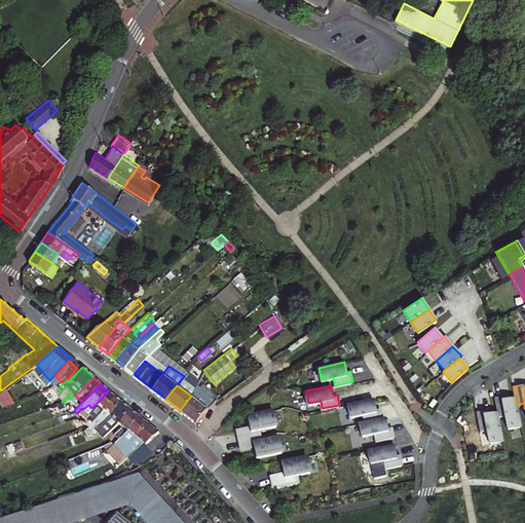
[(9,403),(2,389),(0,390),(0,405),(1,407),(9,403)]
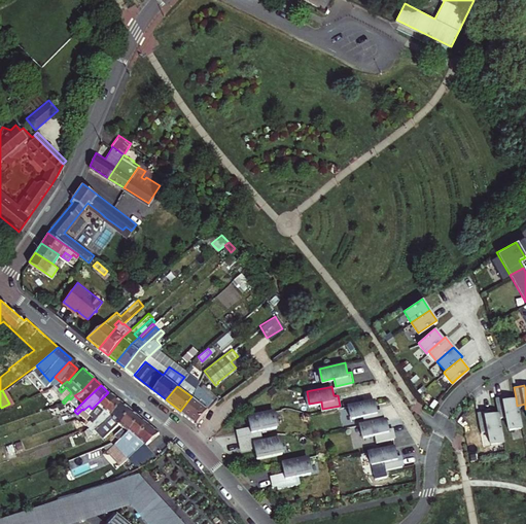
[(108,392),(92,409),(86,413),(89,415),(83,420),(82,418),(80,420),(83,423),(86,421),(90,424),(114,397),(108,392)]
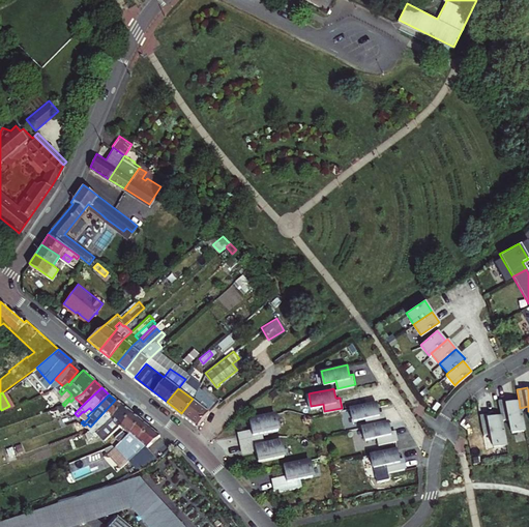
[(181,413),(196,426),(208,411),(217,402),(212,397),(206,404),(200,399),(197,402),(193,399),(181,413)]
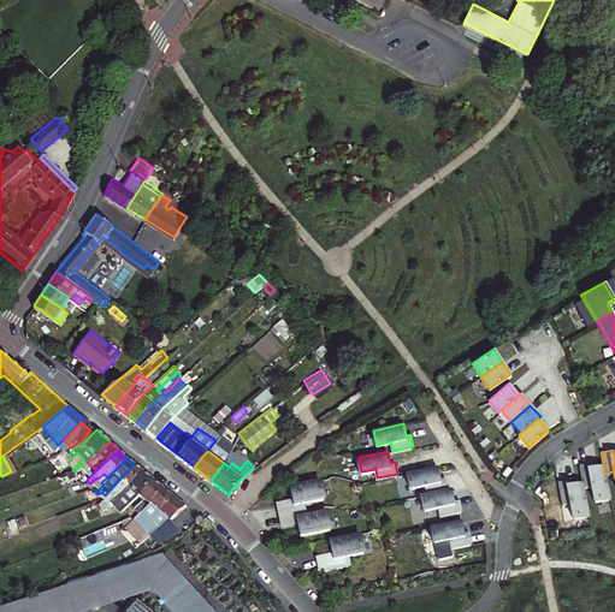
[(595,500),(609,497),(604,474),(603,464),(591,467),(591,463),(579,465),(581,482),(583,486),(592,485),(595,500)]
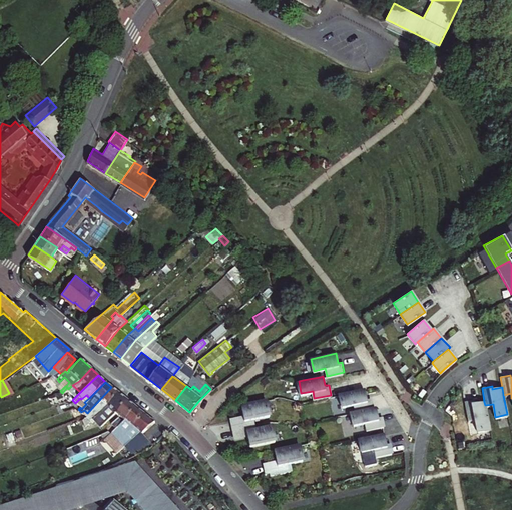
[(111,387),(87,413),(84,417),(90,419),(91,418),(106,404),(117,392),(111,387)]
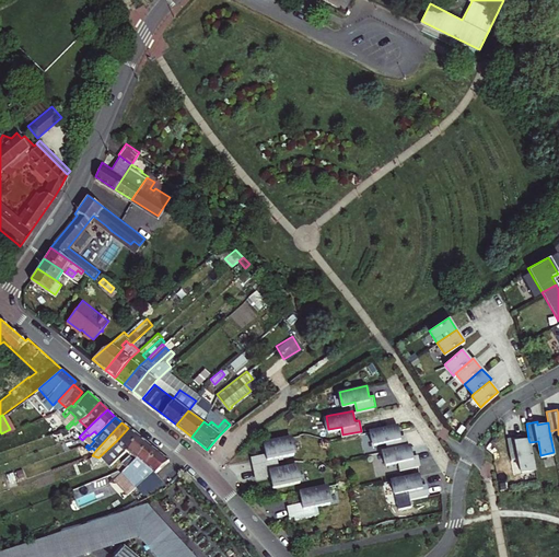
[(385,441),(386,449),(406,444),(403,433),(399,434),(397,424),(370,430),(373,443),(385,441)]
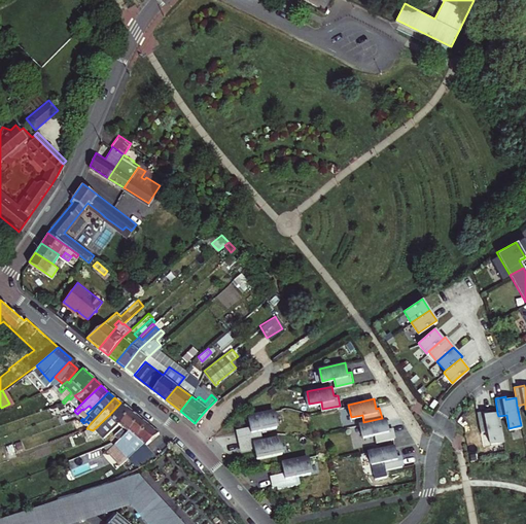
[(109,415),(94,429),(101,435),(103,437),(118,422),(129,410),(120,403),(109,415)]
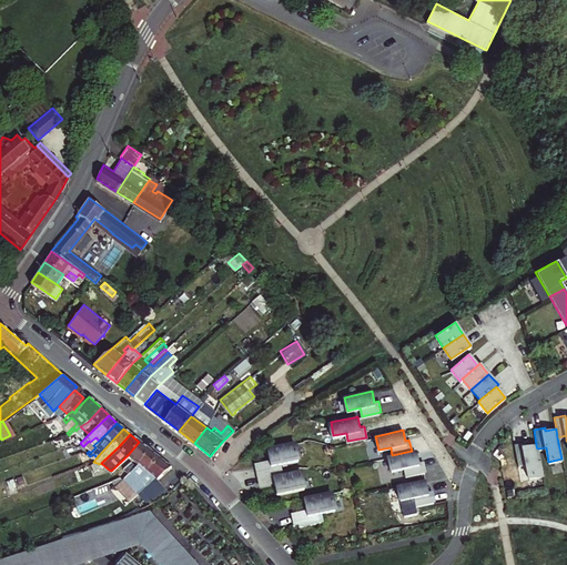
[(128,455),(137,464),(149,451),(139,442),(128,455)]
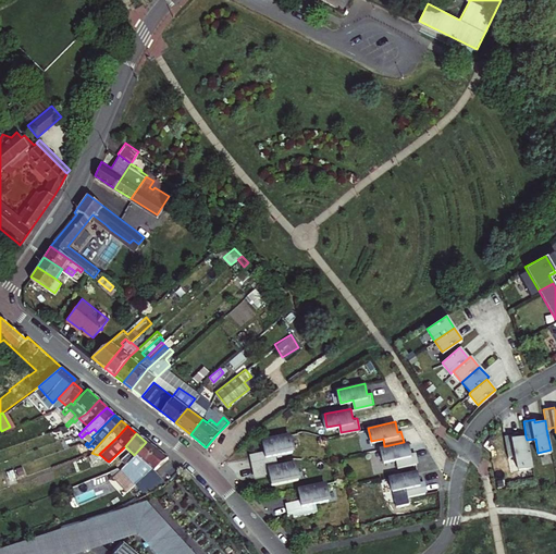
[(292,451),(287,433),(260,439),(263,452),(250,454),(252,464),(275,459),(274,454),(292,451)]
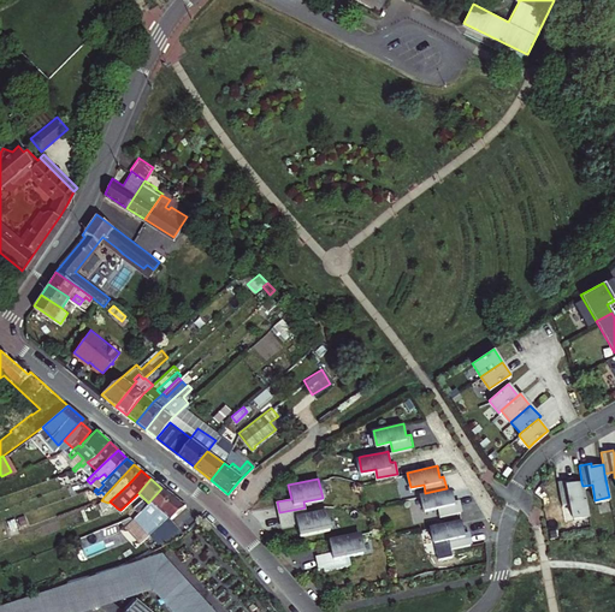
[(573,517),(587,514),(583,486),(581,482),(571,483),(569,480),(557,482),(561,504),(571,501),(573,517)]
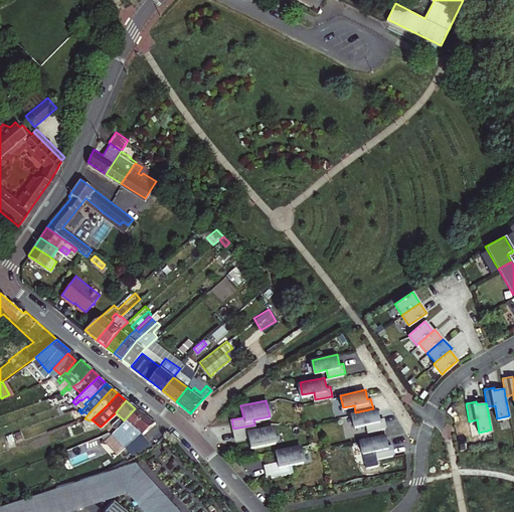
[(113,437),(115,438),(120,433),(122,435),(133,428),(144,415),(135,408),(124,420),(122,422),(116,429),(118,432),(113,437)]
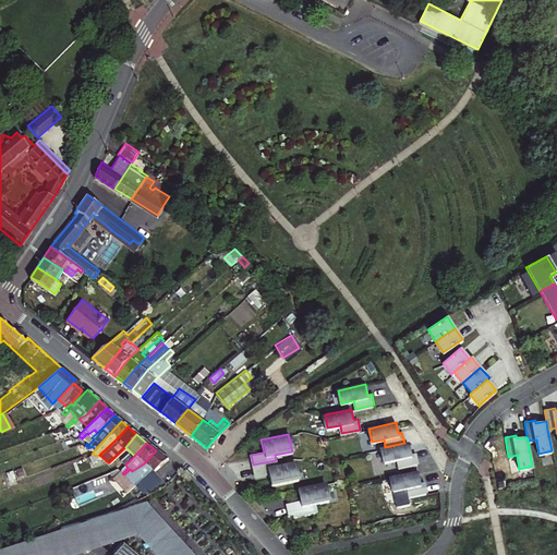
[(404,443),(385,447),(382,448),(384,461),(396,459),(398,467),(416,462),(414,451),(410,453),(408,443),(404,443)]
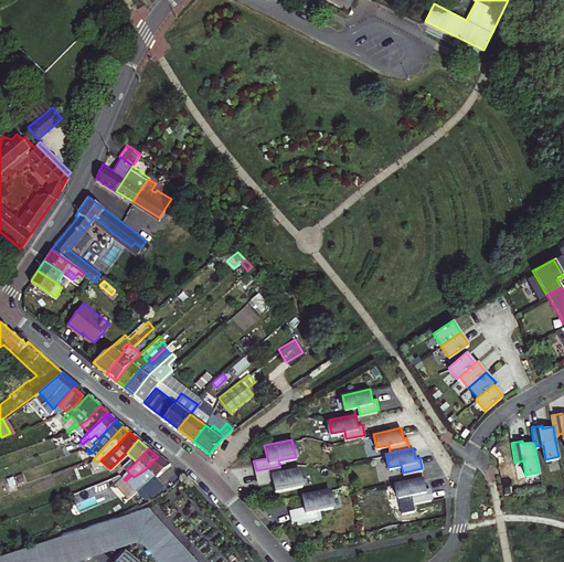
[(131,475),(126,480),(127,483),(135,492),(140,488),(138,485),(152,475),(153,476),(163,468),(168,465),(158,456),(146,469),(134,477),(131,475)]
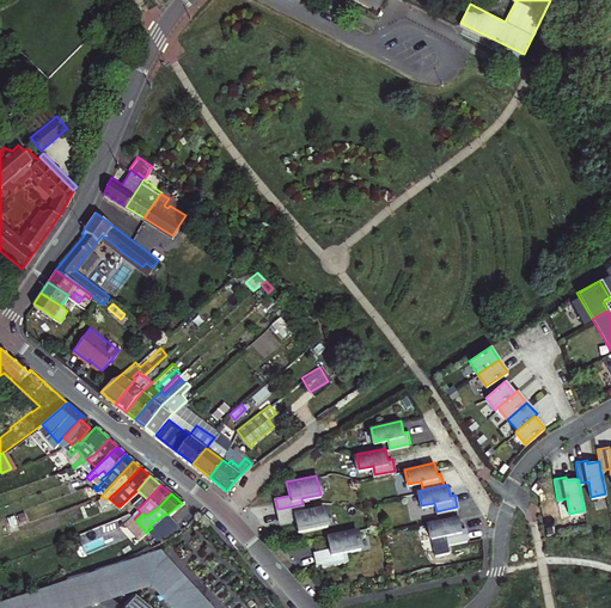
[(101,497),(98,498),(102,507),(109,504),(108,499),(101,497)]
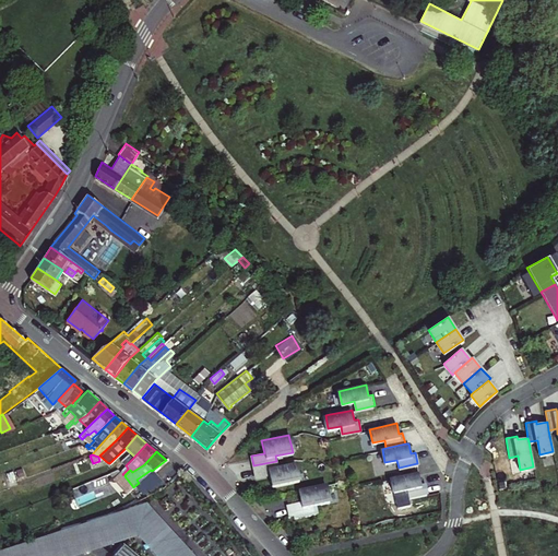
[(111,466),(116,469),(119,471),(126,465),(132,459),(127,454),(120,461),(118,463),(116,462),(111,466)]
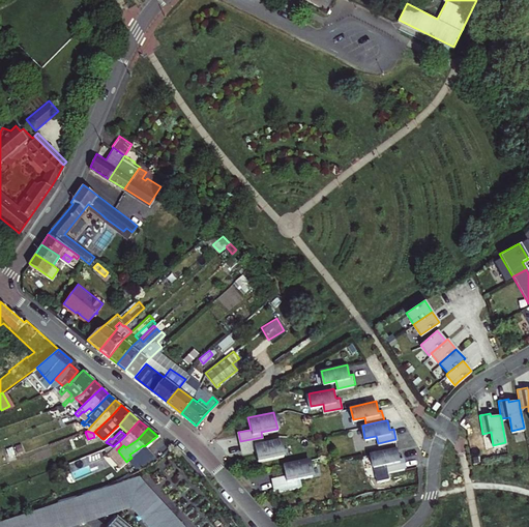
[(262,437),(240,441),(242,451),(255,448),(257,460),(283,455),(278,438),(263,442),(262,437)]
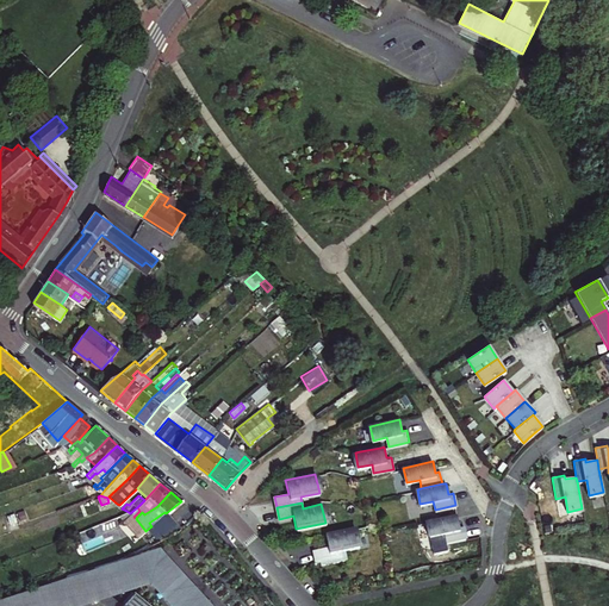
[(130,520),(124,513),(118,518),(124,525),(130,520)]
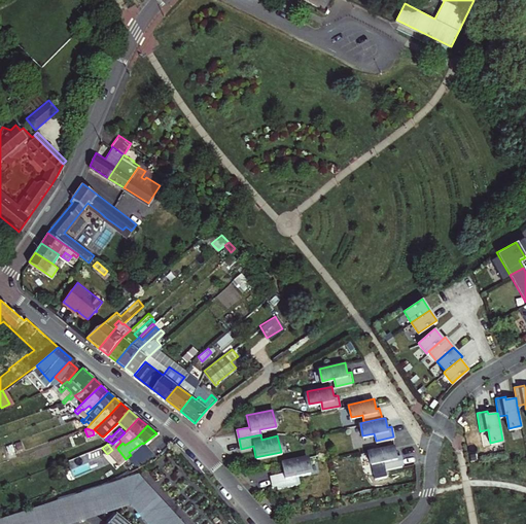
[(393,445),(369,450),(371,463),(383,460),(384,468),(401,464),(399,454),(395,455),(393,445)]
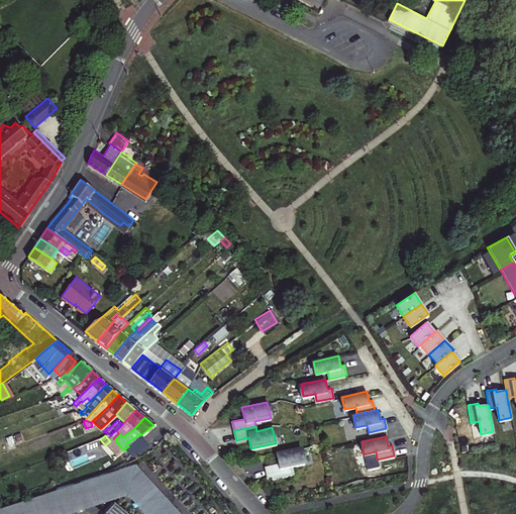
[(15,445),(15,443),(13,439),(6,441),(8,448),(15,445)]
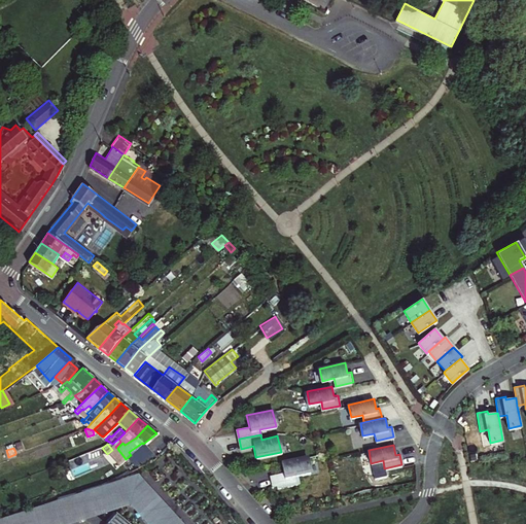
[(309,472),(306,456),(281,461),(283,473),(271,476),(273,485),(294,481),(293,476),(309,472)]
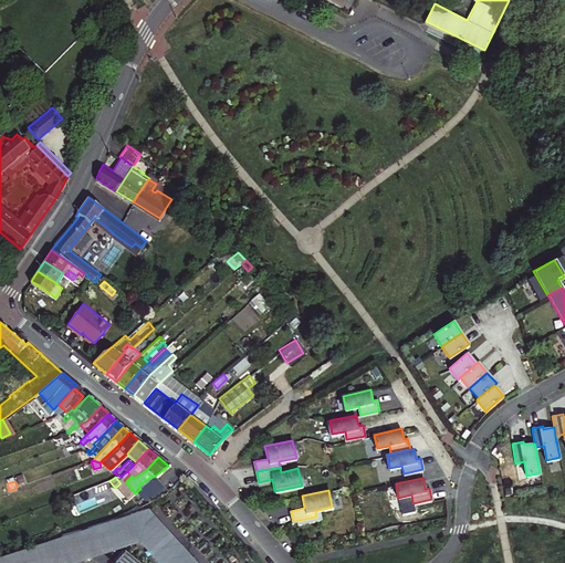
[(149,506),(136,514),(148,531),(138,538),(155,561),(175,548),(169,540),(171,538),(149,506)]
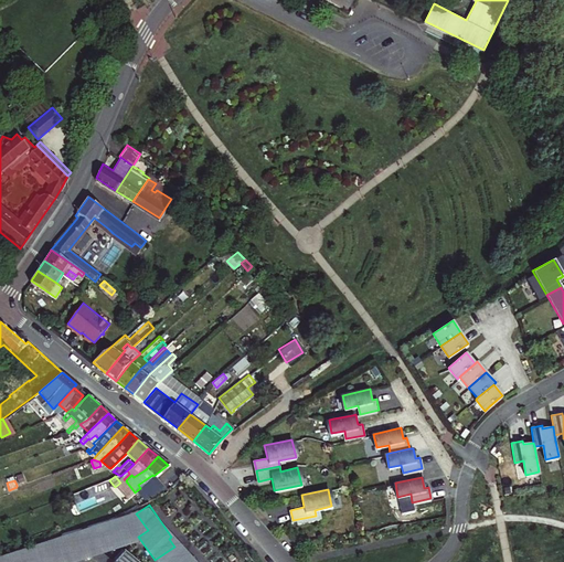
[(116,561),(139,561),(126,550),(116,561)]
